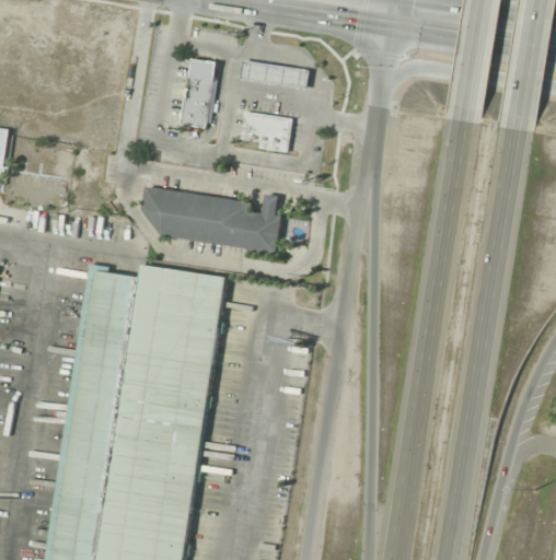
[(216,62),(188,58),(178,125),(207,128),(216,62)]
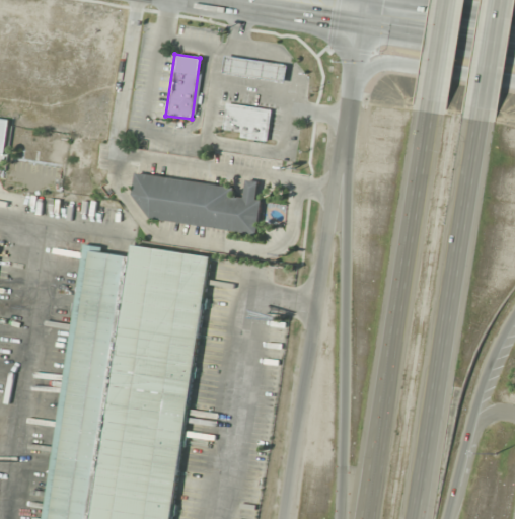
[(282,82),(285,65),(223,55),(220,73),(282,82)]
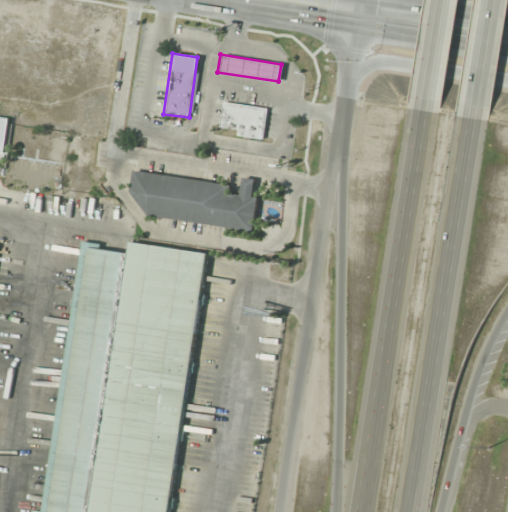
[(260,138),(264,107),(221,101),(217,126),(228,128),(228,134),(260,138)]
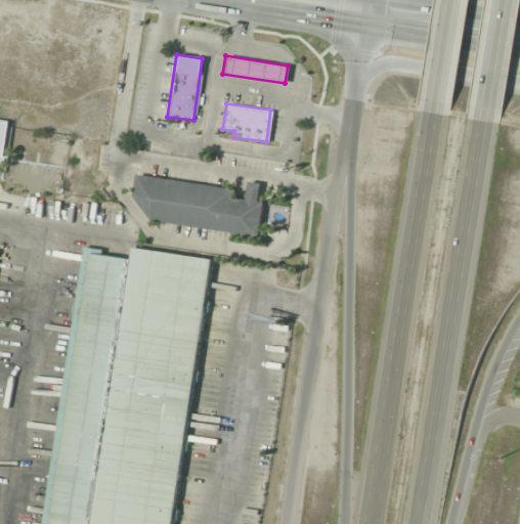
[(234,189),(140,175),(134,218),(257,236),(262,202),(257,201),(259,183),(247,181),(244,200),(233,199),(234,189)]
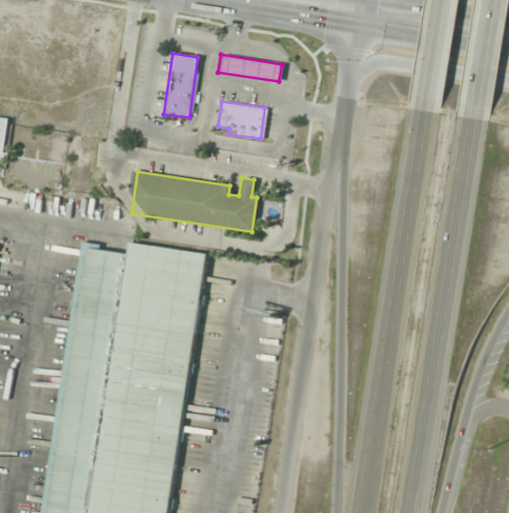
[(80,243),(39,512),(166,512),(205,254),(132,243),(131,251),(80,243)]
